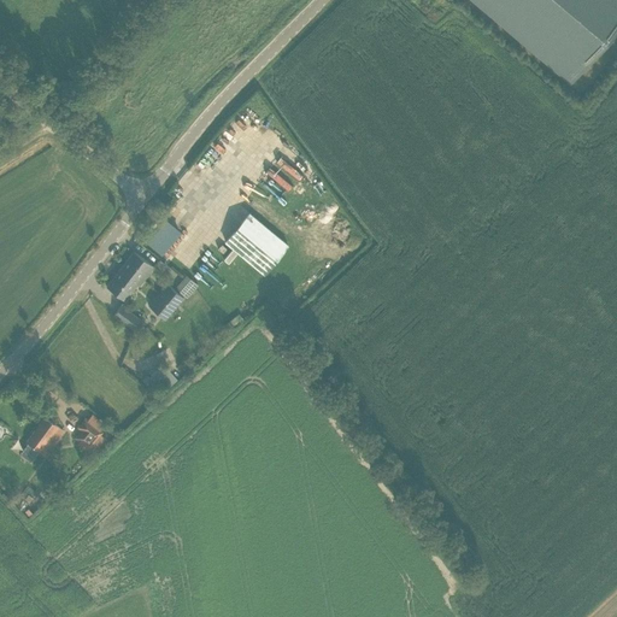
[(616,28),(616,0),(470,0),(570,84),(616,28)]
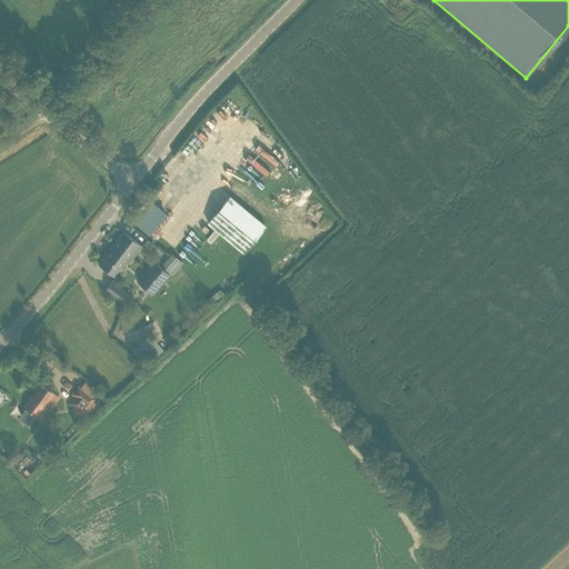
[(265,227),(229,197),(207,223),(242,253),(265,227)]
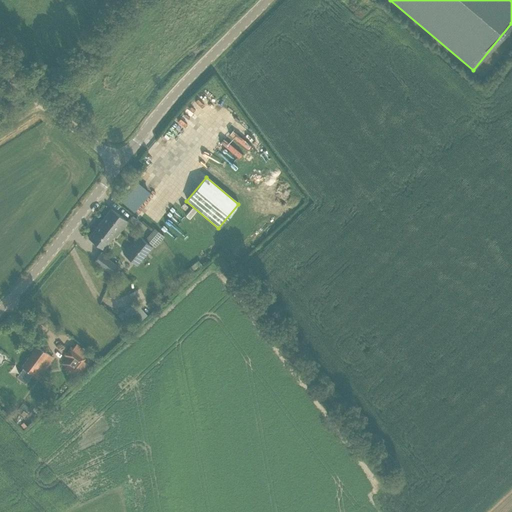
[(122,202),(135,212),(150,191),(136,182),(122,202)]
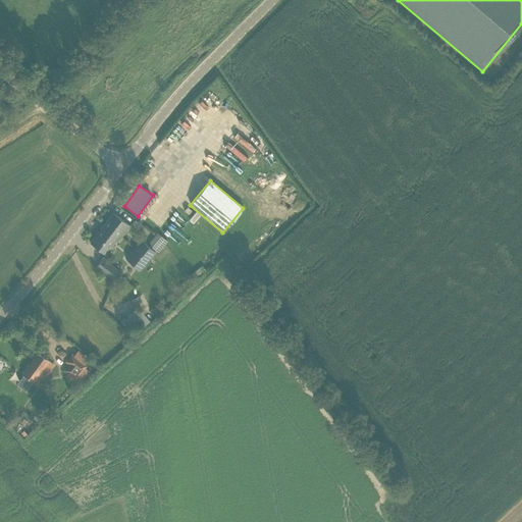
[(90,243),(105,255),(115,241),(114,240),(122,229),(124,230),(129,225),(113,212),(90,243)]
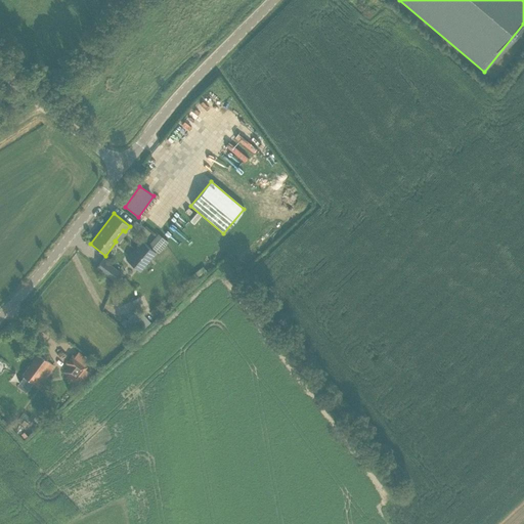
[(142,242),(127,260),(140,272),(157,254),(142,242)]
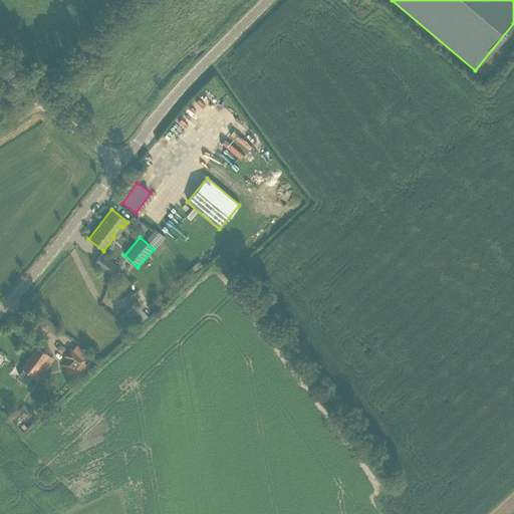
[(94,262),(114,277),(120,269),(100,254),(94,262)]
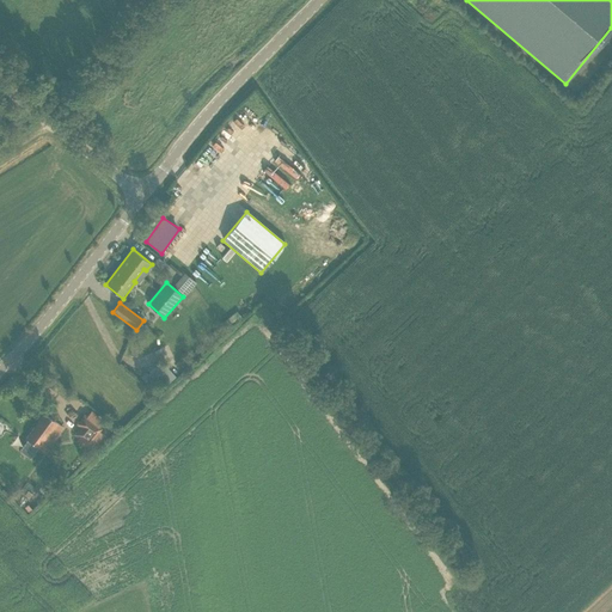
[(227,318),(222,322),(228,329),(233,324),(234,323),(230,317),(227,318)]
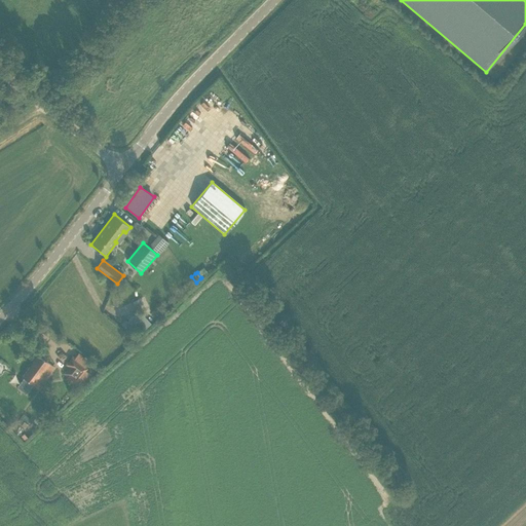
[(138,309),(125,320),(138,334),(150,323),(138,309)]
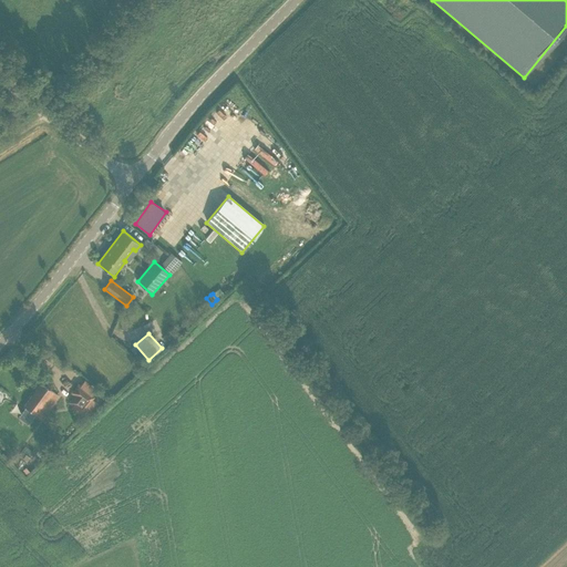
[(23,406),(35,415),(42,406),(48,410),(58,395),(53,393),(41,383),(23,406)]
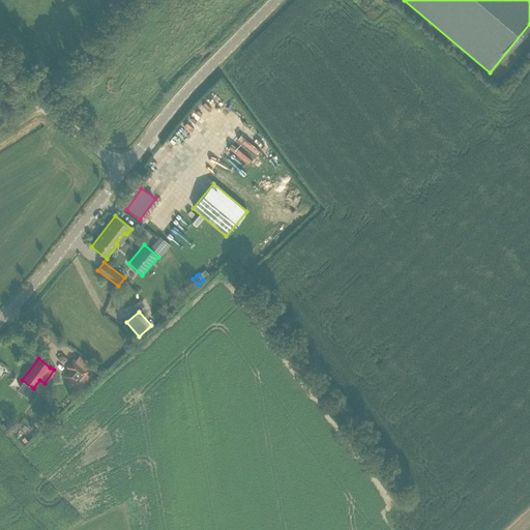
[(82,389),(91,378),(86,374),(87,372),(72,359),(66,367),(69,370),(64,376),(76,386),(76,385),(82,389)]
